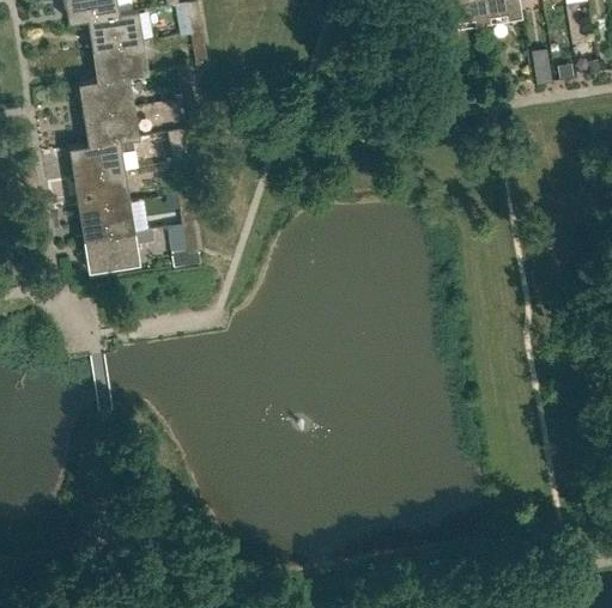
[(120,16),(117,0),(65,0),(70,25),(88,23),(88,22),(120,16)]
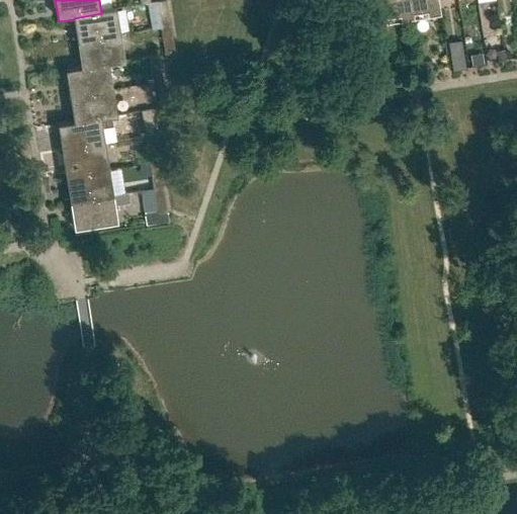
[(140,0),(142,8),(151,6),(149,0),(140,0)]
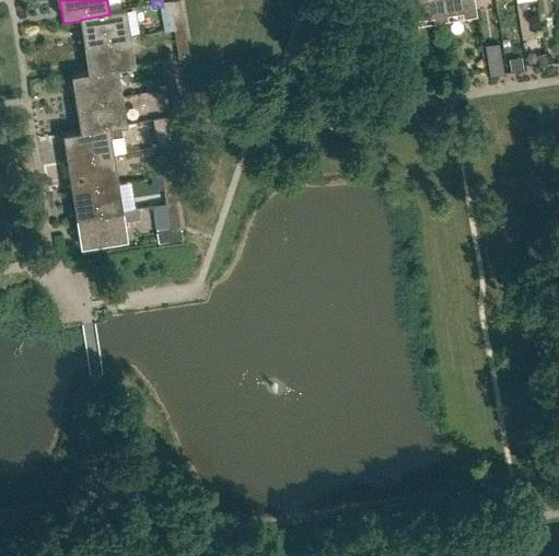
[(433,21),(434,27),(449,25),(444,0),(414,0),(419,30),(420,30),(419,23),(433,21)]
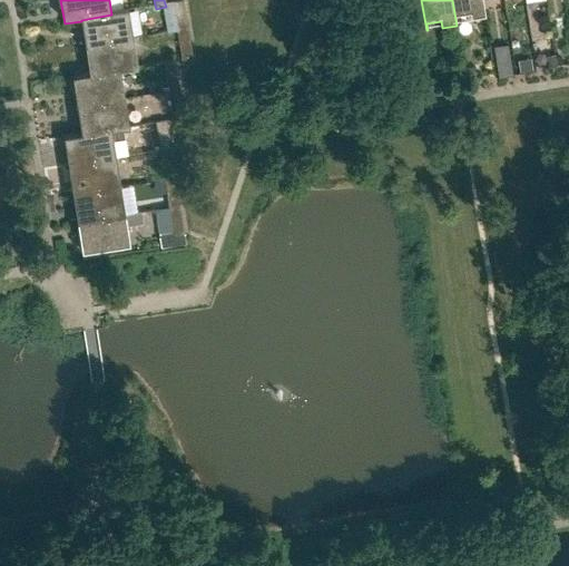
[(452,0),(457,26),(458,26),(455,19),(471,16),(472,22),(487,20),(483,0),(452,0)]
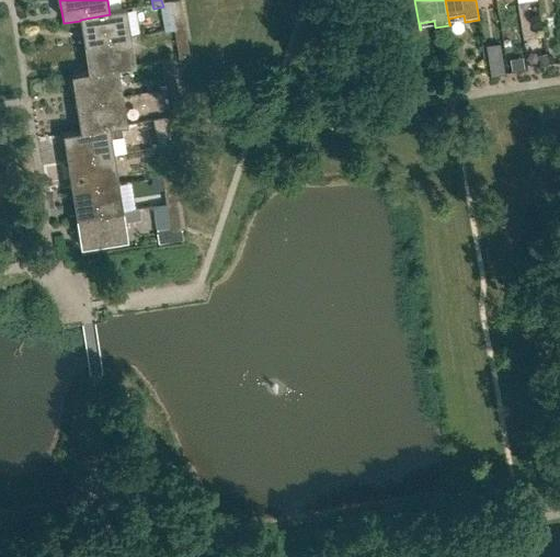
[(173,25),(184,23),(181,3),(171,4),(173,25)]
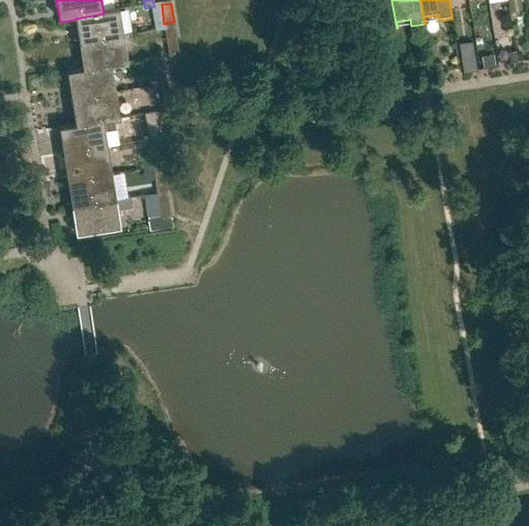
[(80,45),(124,38),(120,10),(104,13),(76,19),(76,20),(80,45)]
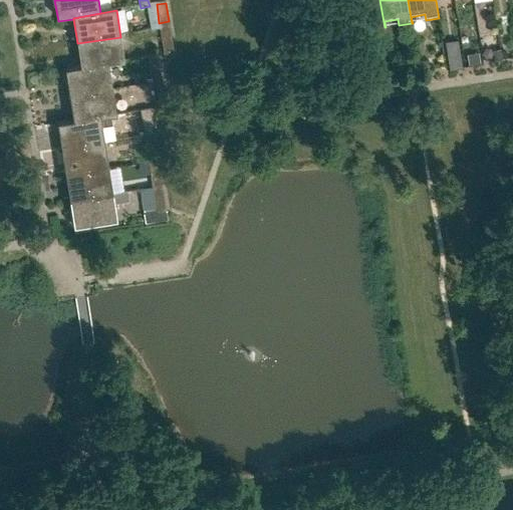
[(165,57),(174,55),(170,29),(161,30),(165,57)]
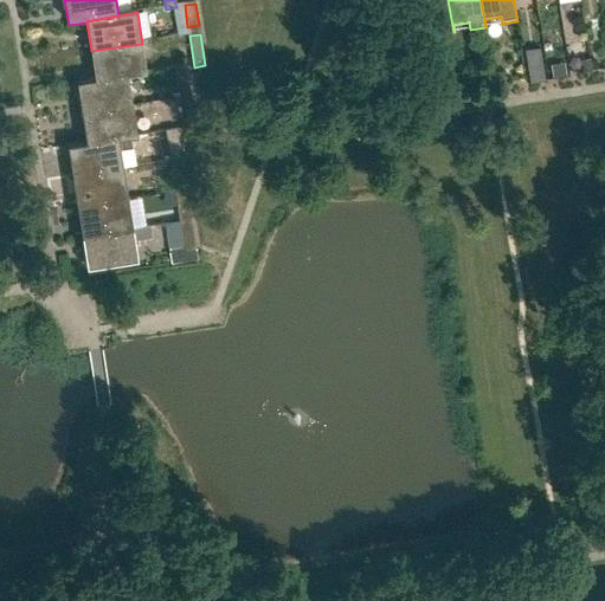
[(129,77),(148,75),(142,44),(91,51),(96,82),(129,77)]
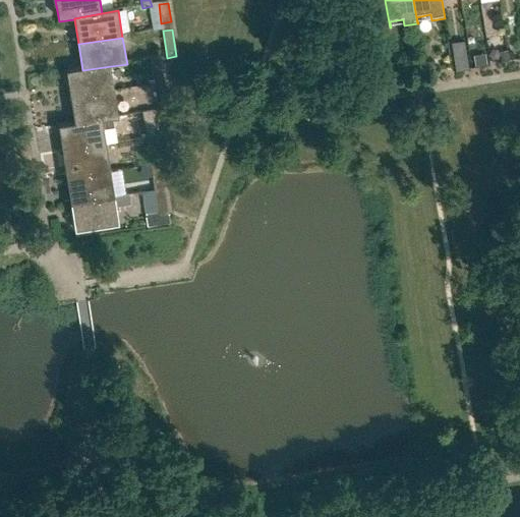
[(154,78),(163,76),(160,58),(151,59),(154,78)]
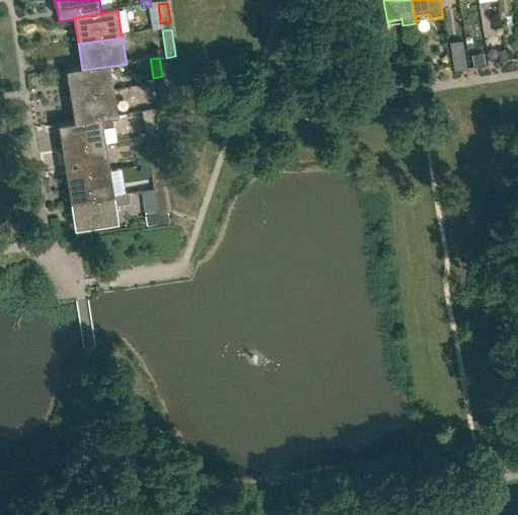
[(115,92),(111,66),(82,70),(67,73),(71,99),(115,92)]
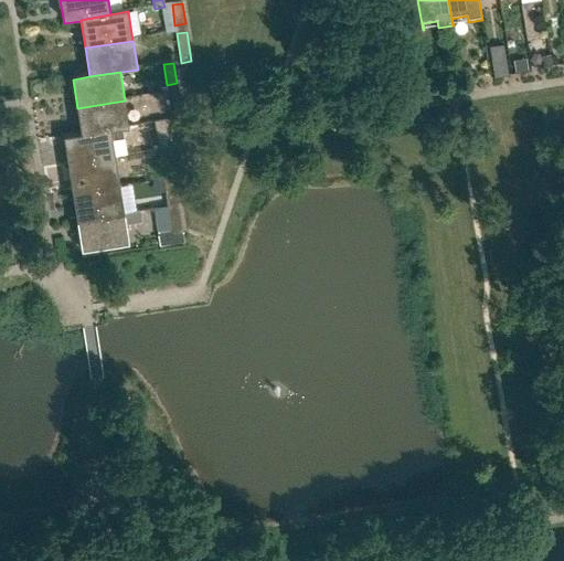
[(172,123),(182,120),(179,99),(169,102),(172,123)]
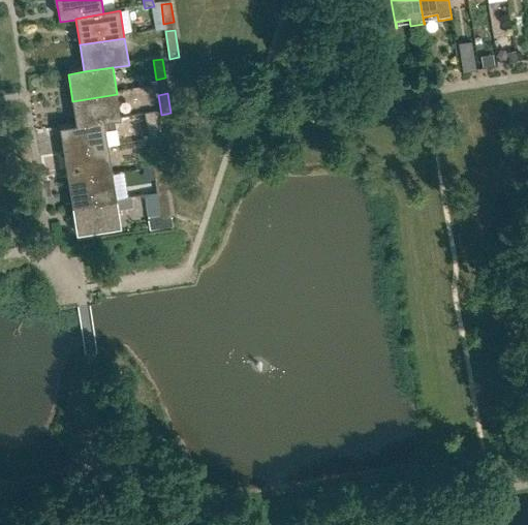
[(104,123),(116,121),(121,121),(117,94),(72,101),(76,126),(76,127),(104,123)]
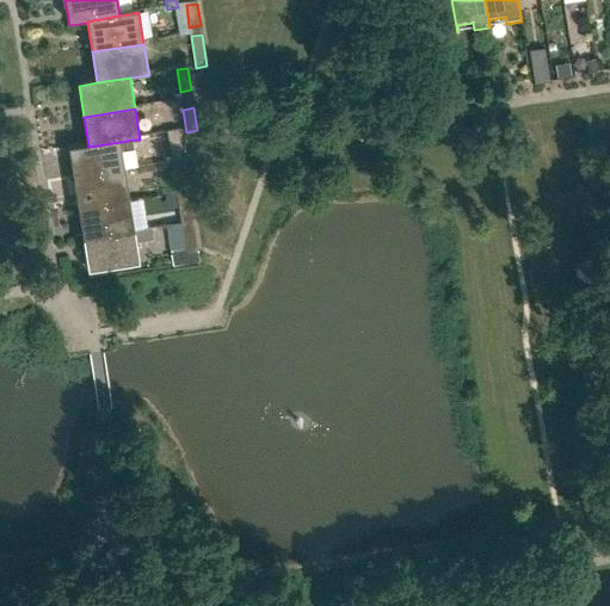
[(171,155),(183,154),(179,133),(167,134),(171,155)]
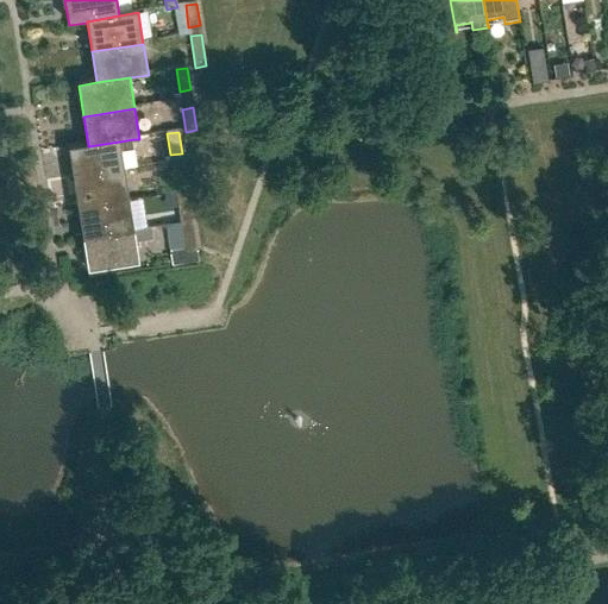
[(74,180),(125,171),(123,153),(136,152),(133,139),(120,142),(88,146),(88,145),(69,149),(74,180)]
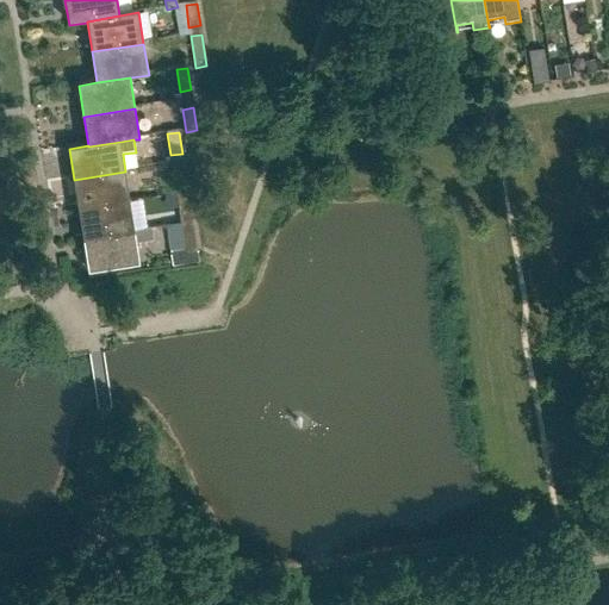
[(79,211),(130,203),(125,172),(74,180),(79,211)]
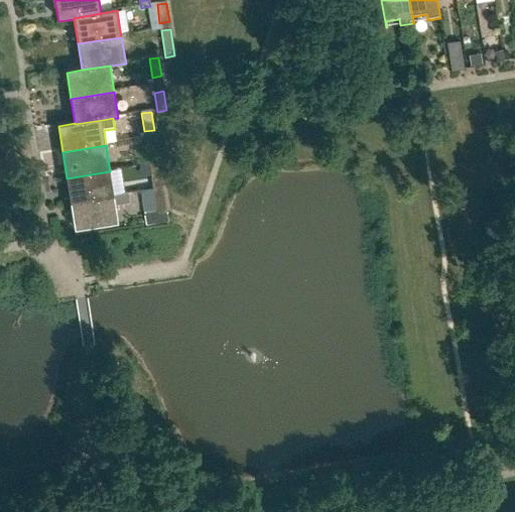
[(150,165),(159,163),(156,145),(147,146),(150,165)]
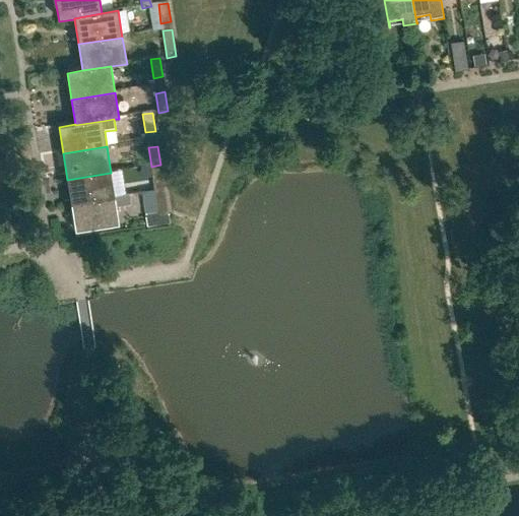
[(140,163),(114,165),(115,177),(141,175),(140,163)]
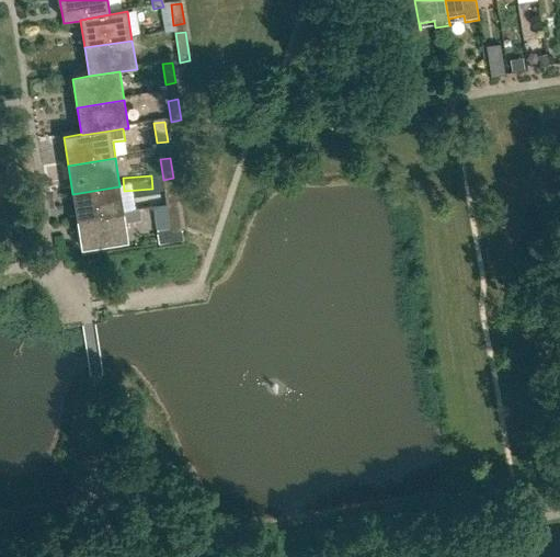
[(173,178),(163,180),(166,199),(176,197),(173,178)]
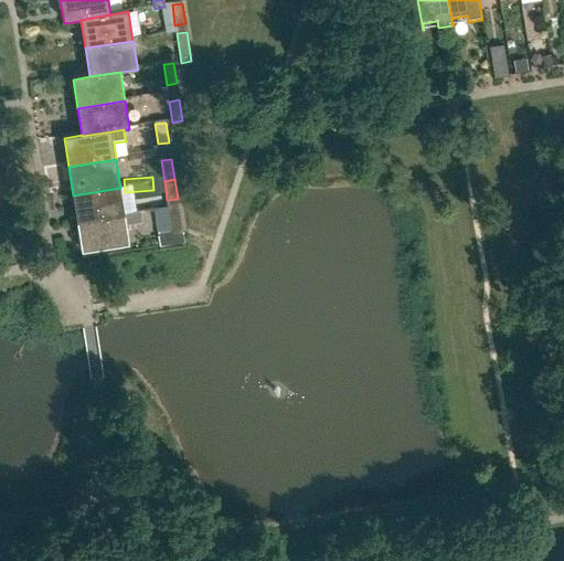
[(120,188),(73,196),(77,223),(125,217),(120,188)]
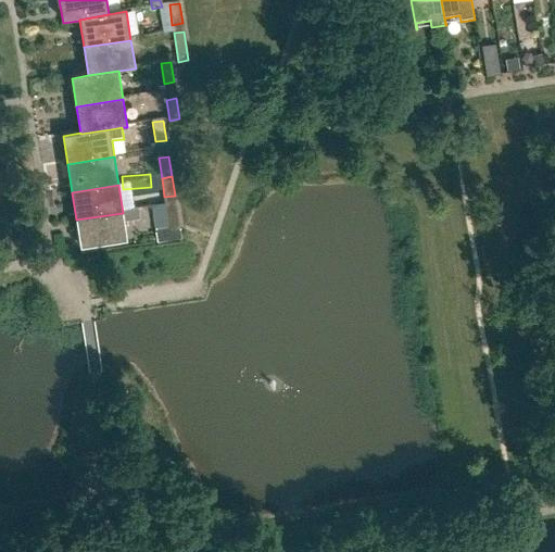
[(123,213),(76,220),(82,248),(127,241),(125,223),(136,222),(135,211),(123,213)]
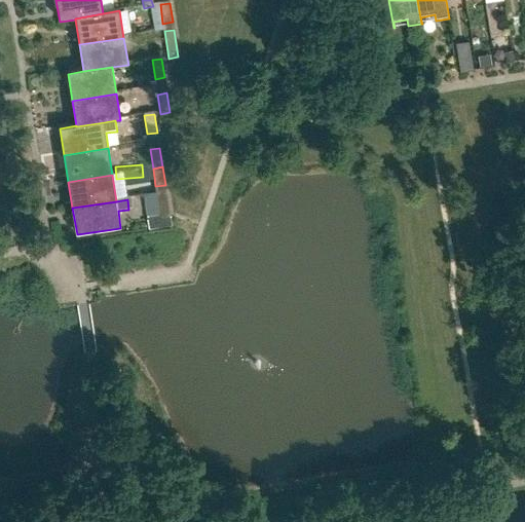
[(150,231),(172,228),(171,223),(167,200),(158,201),(160,217),(149,219),(150,230),(150,231)]
